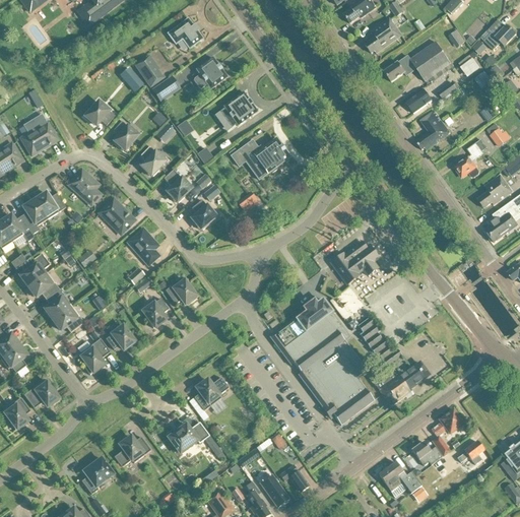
[(29,10),(43,0),(22,0),(29,10)]
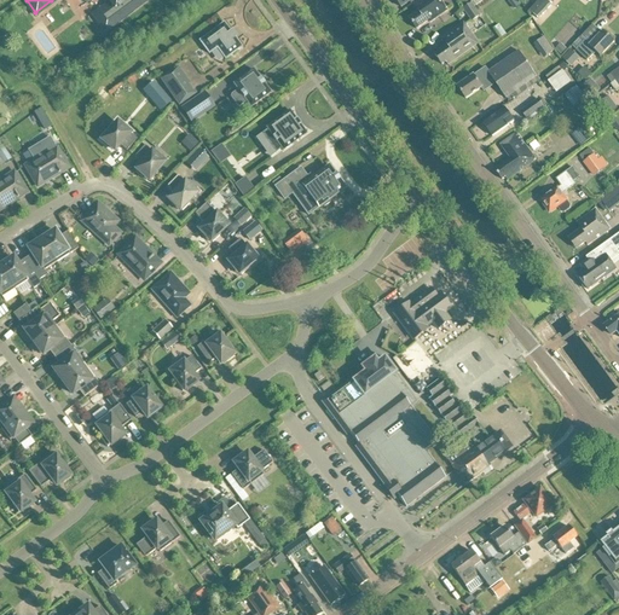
[(111,0),(94,12),(105,27),(142,0),(111,0)]
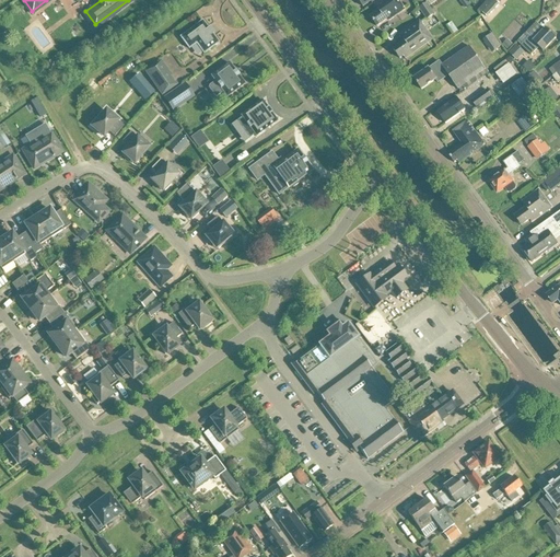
[(389,18),(405,7),(399,0),(378,0),(375,2),(380,8),(370,14),(377,24),(388,16),(389,18)]
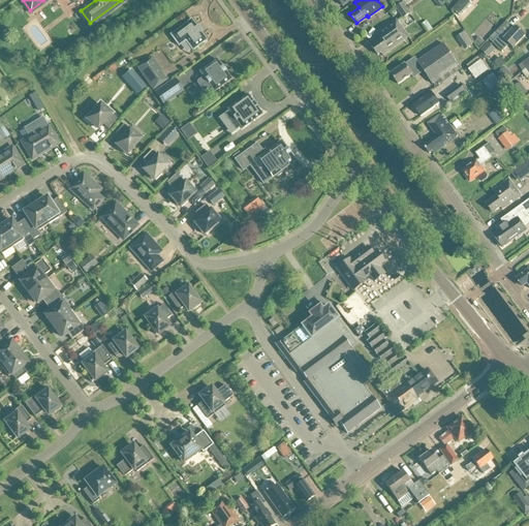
[(404,18),(411,11),(403,0),(395,5),(404,18)]
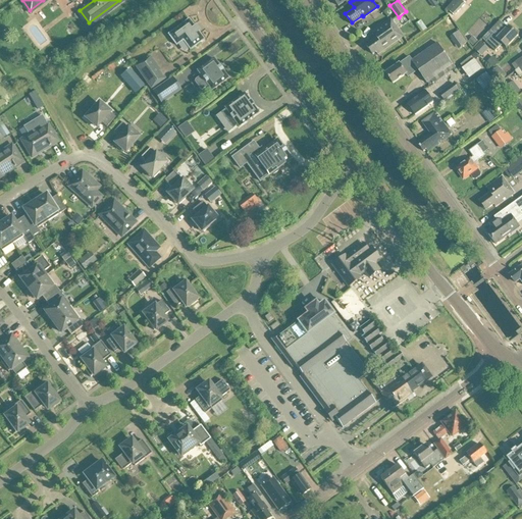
[(451,0),(446,6),(454,14),(466,2),(464,0),(451,0)]
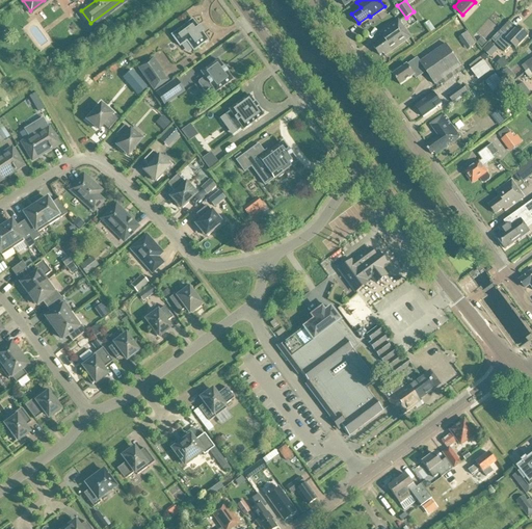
[(386,53),(410,34),(398,17),(380,30),(384,36),(374,44),(380,53),(383,51),(386,53)]
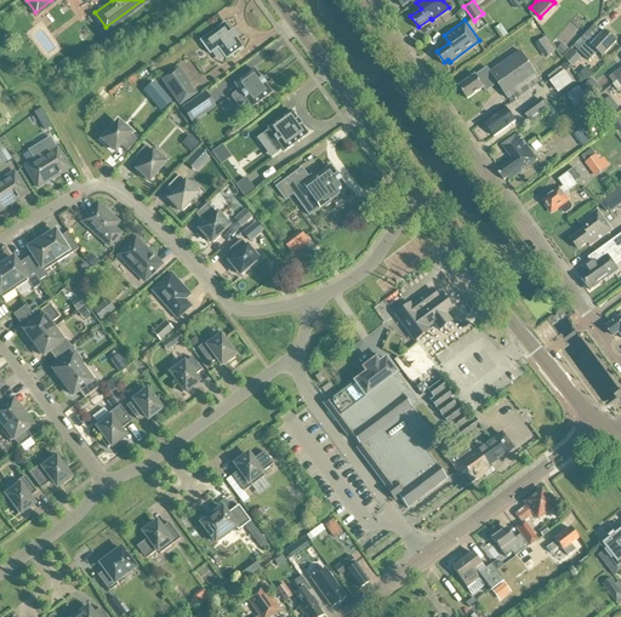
[(232,29),(224,21),(200,39),(210,51),(217,46),(226,57),(243,45),(235,35),(237,35),(233,29),(232,29)]
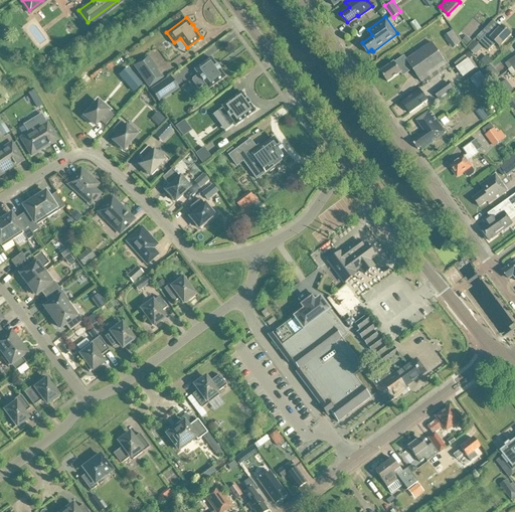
[(500,45),(511,32),(502,23),(491,35),(487,31),(479,39),(489,48),(496,41),(500,45)]
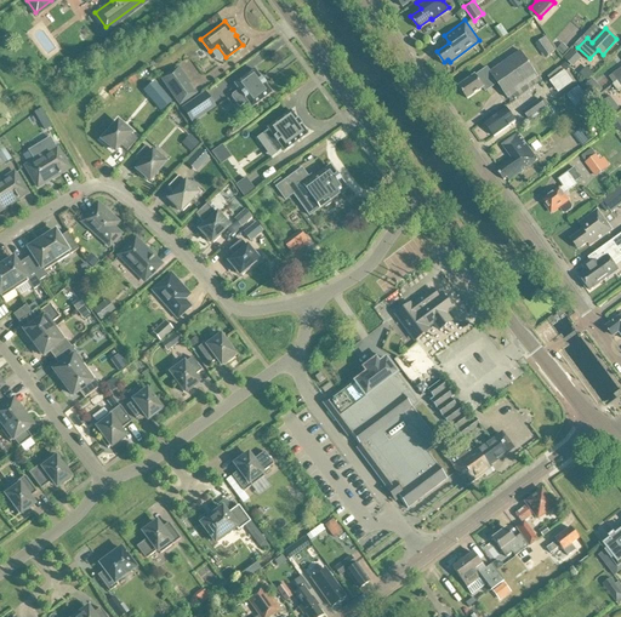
[(552,33),(540,40),(550,55),(560,47),(552,33)]
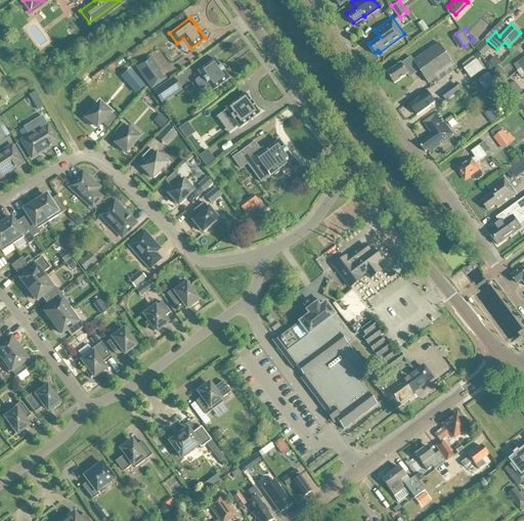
[(483,55),(491,47),(483,40),(476,47),(483,55)]
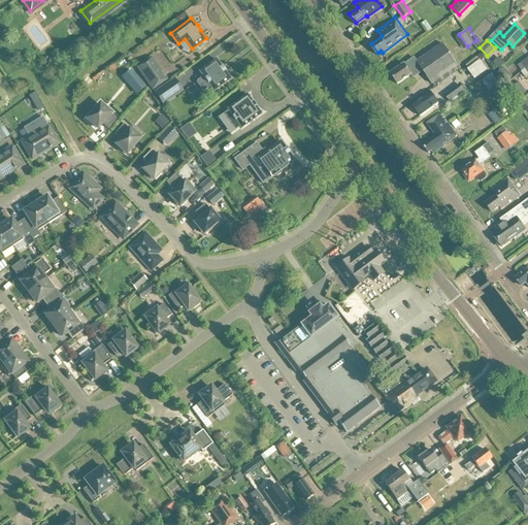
[(457,63),(441,41),(417,59),(414,56),(404,63),(403,62),(390,71),(397,81),(410,72),(413,75),(423,69),(431,81),(457,63)]
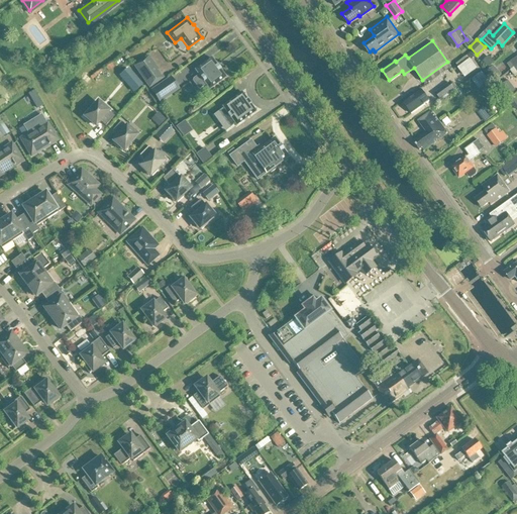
[(475,55),(472,50),(455,63),(466,77),(478,67),(471,58),(475,55)]
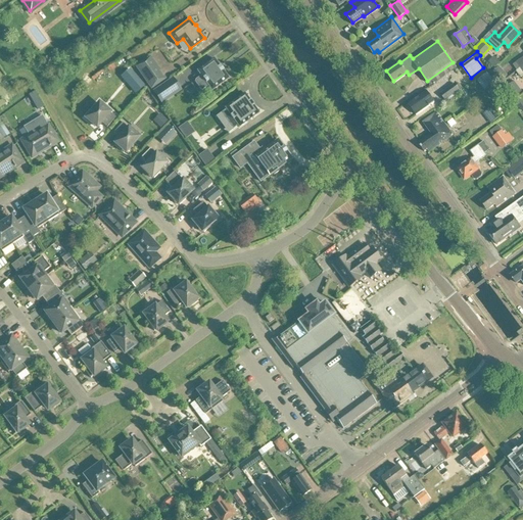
[(498,53),(493,58),(498,63),(504,58),(498,53)]
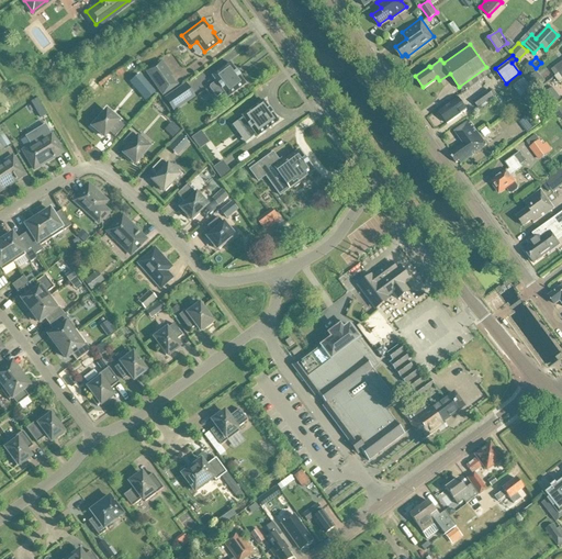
[(175,79),(171,75),(172,75),(161,58),(145,70),(163,94),(179,82),(176,79),(175,79)]
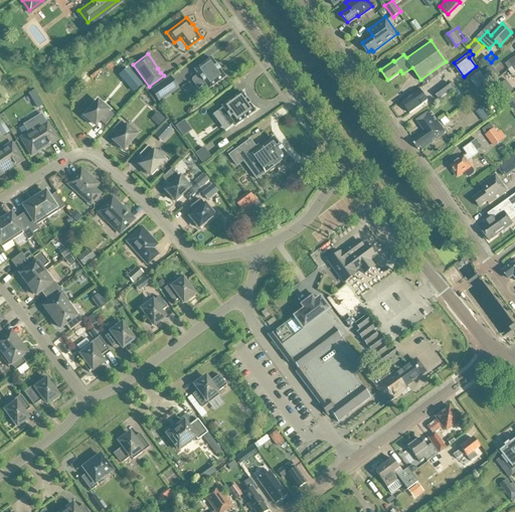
[(208,89),(225,75),(210,55),(193,67),(197,72),(192,76),(191,78),(197,87),(199,87),(204,82),(208,89)]
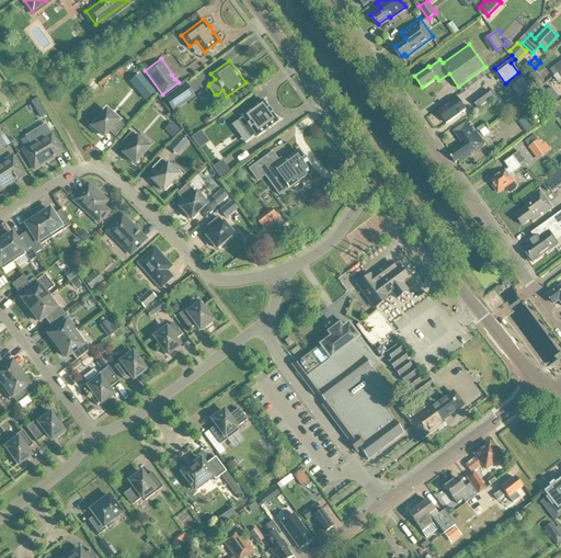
[(559,70),(556,67),(554,65),(549,68),(553,73),(559,70)]
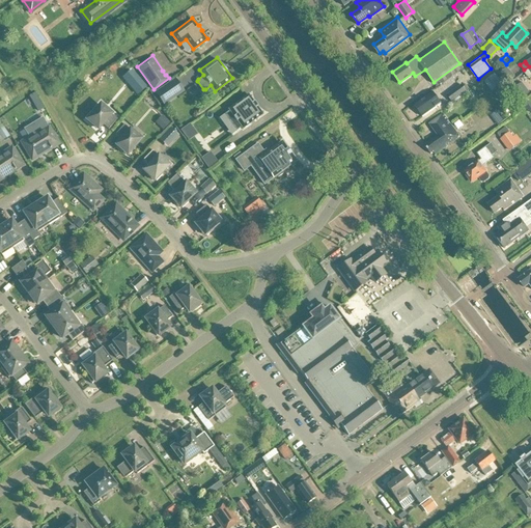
[(514,75),(506,65),(498,73),(507,82),(514,75)]
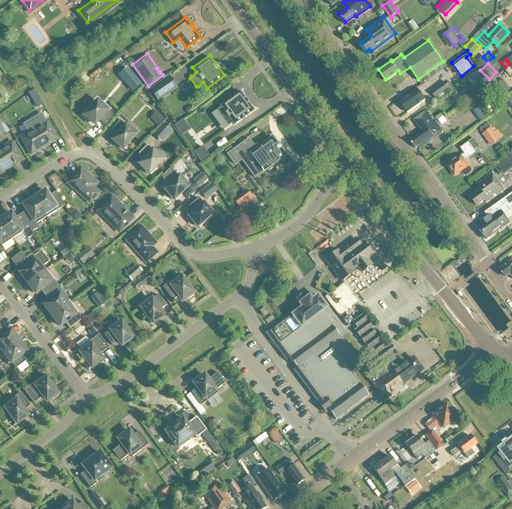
[(132,90),(141,82),(127,65),(118,73),(132,90)]
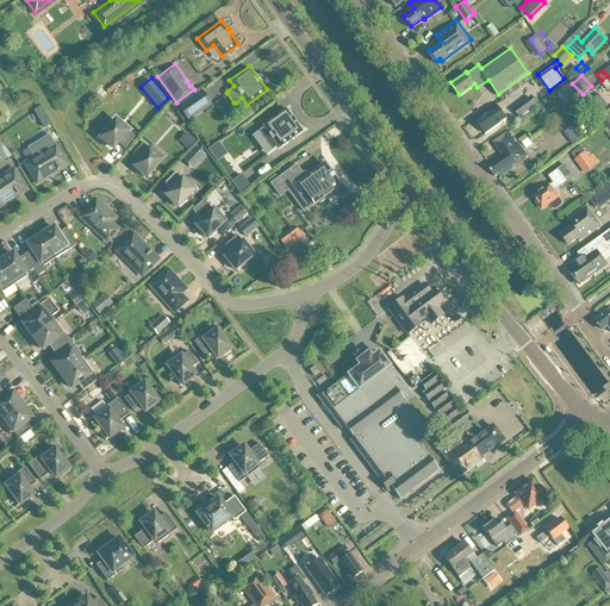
[(577,94),(568,82),(556,92),(565,104),(577,94)]
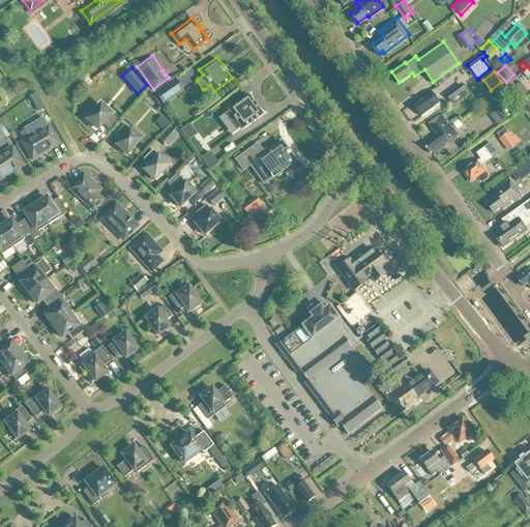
[(164,104),(184,89),(175,76),(154,90),(164,104)]
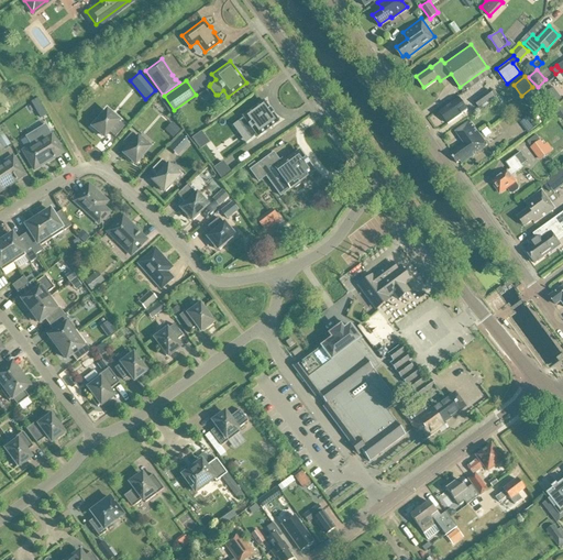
[(549,106),(562,97),(554,85),(541,95),(549,106)]
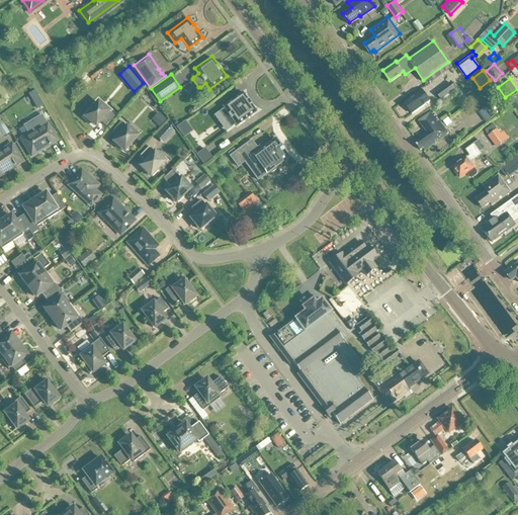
[(451,83),(450,81),(435,91),(441,98),(458,86),(454,81),(451,83)]
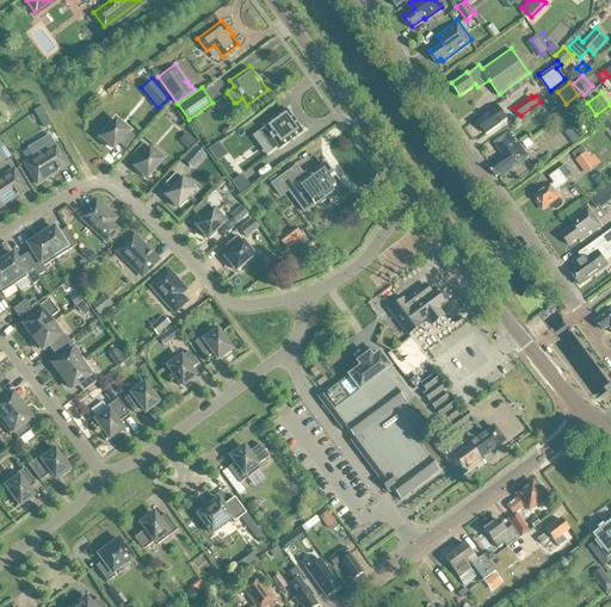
[(486,131),(506,117),(498,104),(477,118),(486,131)]
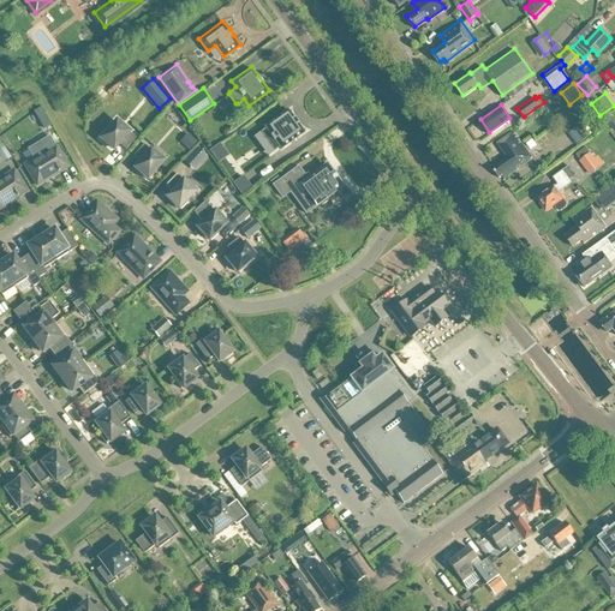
[(294,117),(287,107),(264,125),(266,126),(254,135),(268,154),(280,145),(281,148),(305,131),(298,121),(294,117)]
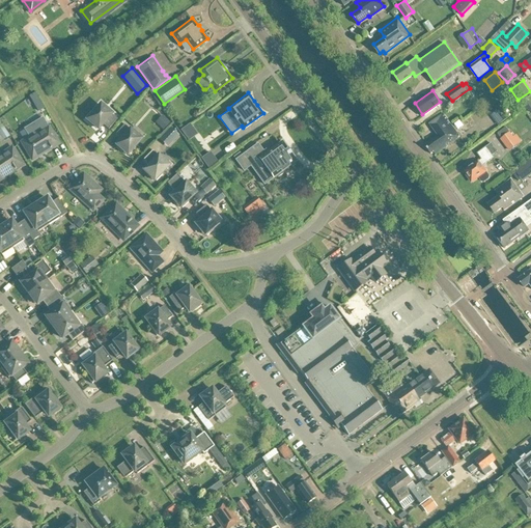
[(117,117),(101,104),(93,111),(92,110),(86,117),(89,119),(88,120),(93,124),(94,123),(98,128),(102,122),(108,128),(117,117)]
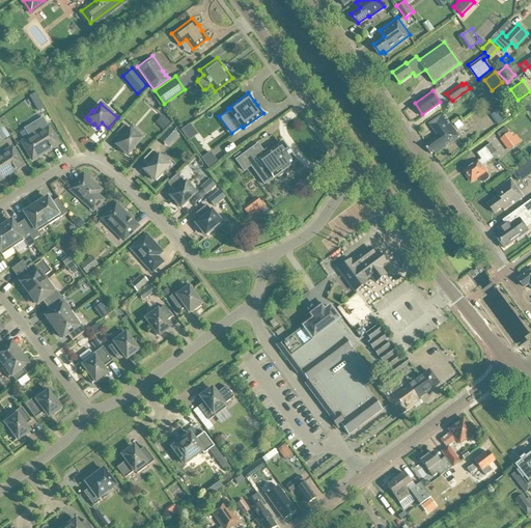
[(506,110),(502,105),(491,113),(498,123),(509,115),(511,113),(507,109),(506,110)]
